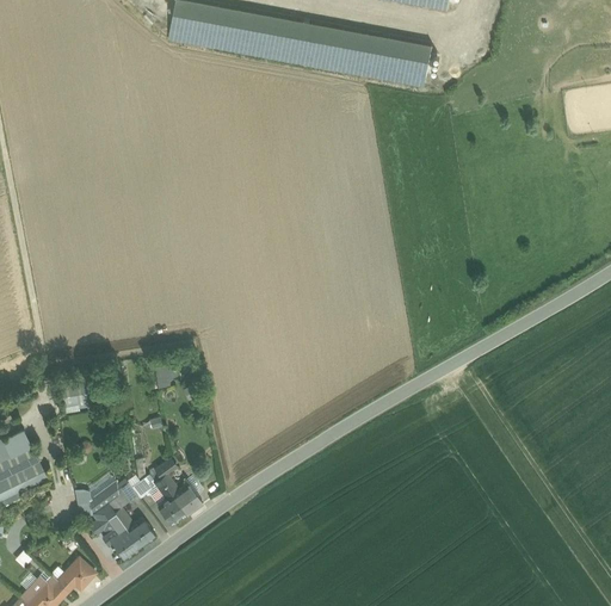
[(183,0),(177,0),(168,43),(424,91),(432,47),(183,0)]
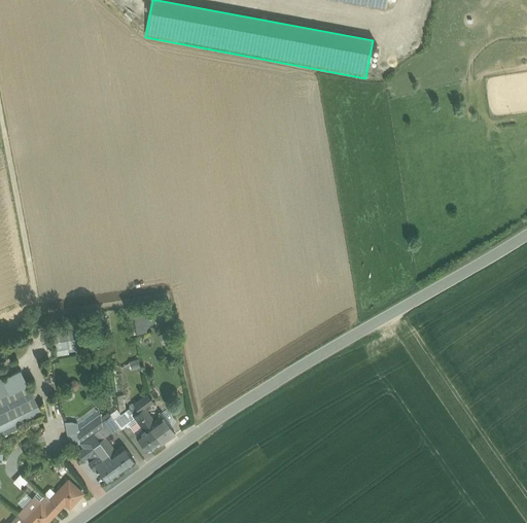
[(320,0),(386,12),(387,0),(320,0)]
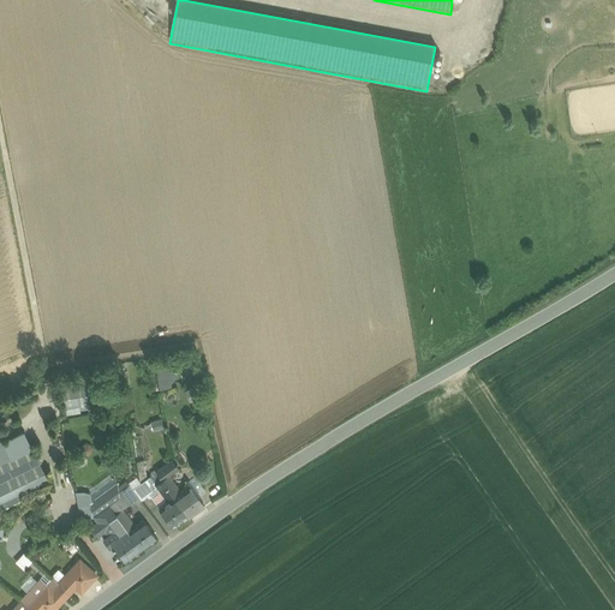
[(174,368),(155,370),(159,390),(171,389),(169,381),(177,380),(174,368)]
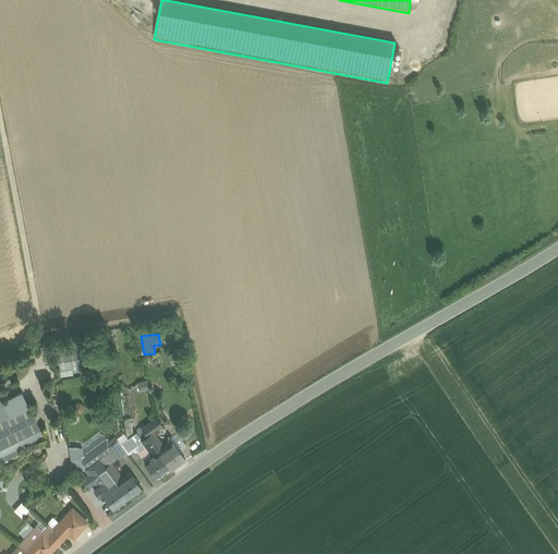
[(79,341),(55,347),(59,368),(84,362),(79,341)]
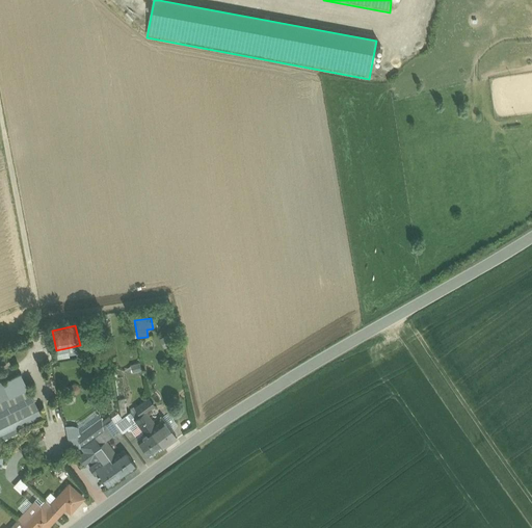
[(160,336),(161,344),(169,343),(167,335),(160,336)]
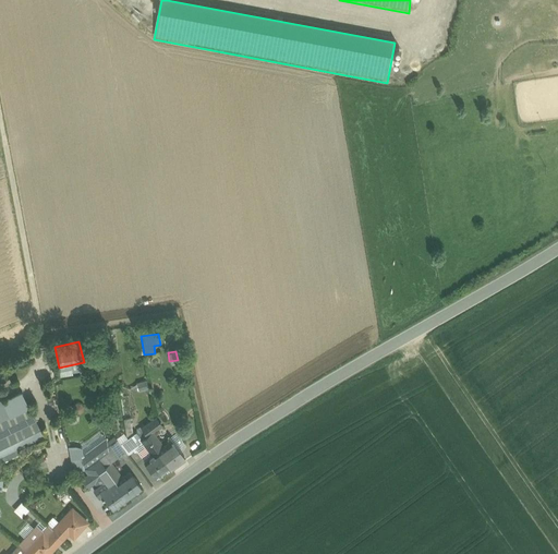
[(35,405),(0,422),(0,438),(9,456),(52,432),(47,398),(35,405)]
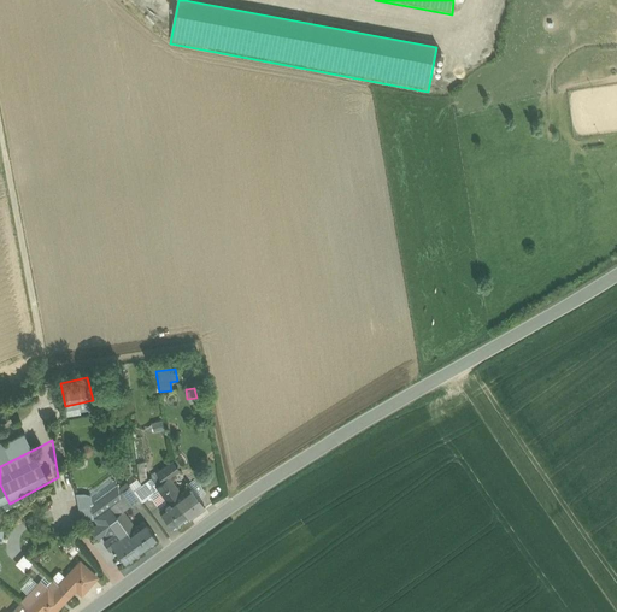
[(154,475),(157,477),(162,483),(168,478),(176,471),(170,464),(154,475)]
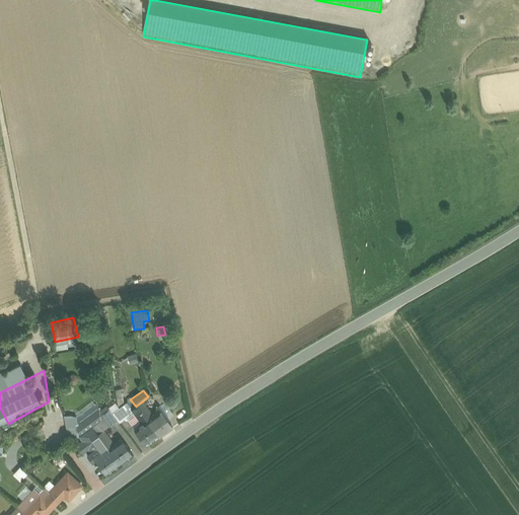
[(132,401),(125,408),(123,406),(118,410),(125,420),(133,415),(139,423),(141,421),(143,424),(146,421),(136,407),(132,401)]
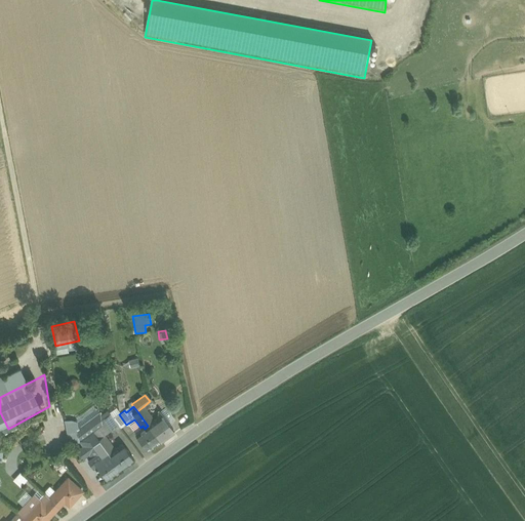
[(152,418),(143,407),(137,411),(148,426),(151,424),(149,421),(152,418)]
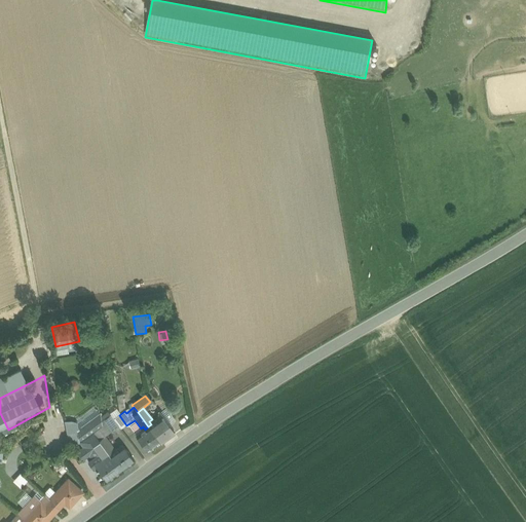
[(110,415),(100,423),(101,427),(92,434),(98,441),(104,437),(117,426),(112,420),(112,419),(110,415)]
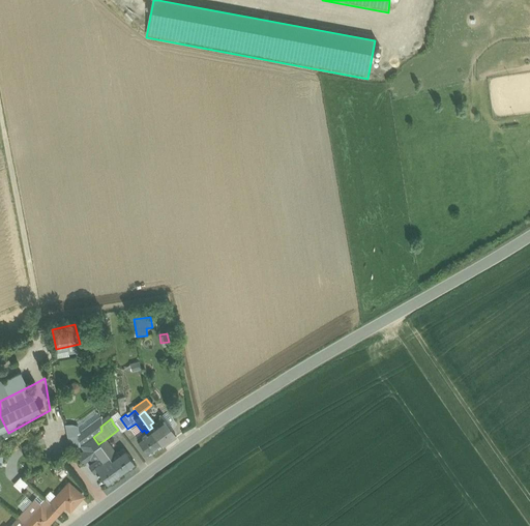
[(120,418),(113,424),(118,430),(121,433),(127,429),(120,418)]
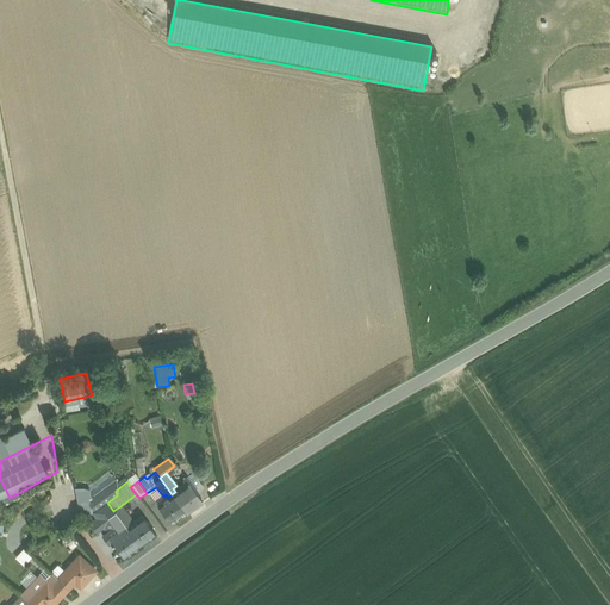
[(114,482),(92,498),(100,507),(92,513),(97,519),(101,526),(107,534),(111,540),(124,557),(139,546),(113,511),(107,503),(117,496),(116,491),(114,482)]
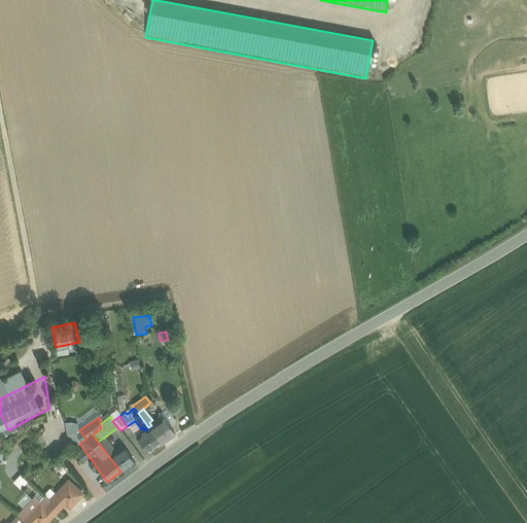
[(151,425),(148,427),(160,443),(173,432),(162,417),(151,425)]
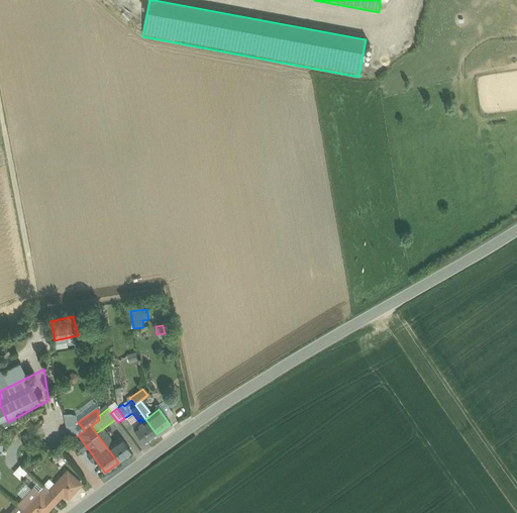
[(85,430),(78,422),(78,421),(77,419),(76,418),(74,416),(72,415),(70,415),(68,415),(65,416),(69,437),(78,435),(85,430)]
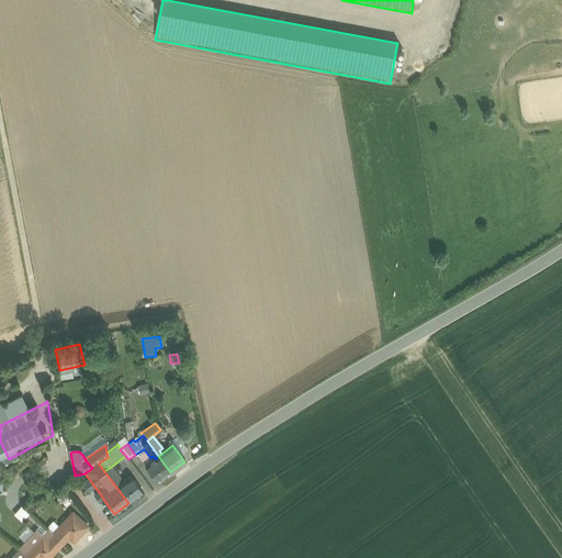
[(170,472),(158,456),(155,459),(145,466),(157,482),(170,472)]
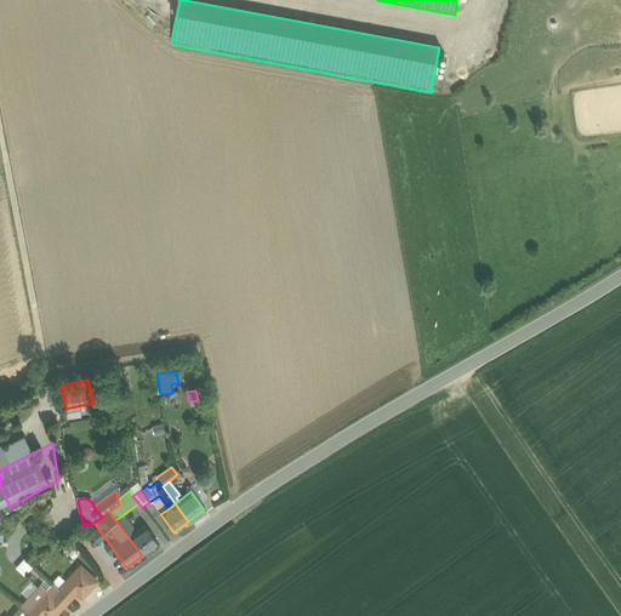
[(123,515),(115,520),(142,555),(158,545),(144,526),(135,534),(132,531),(134,530),(123,515)]
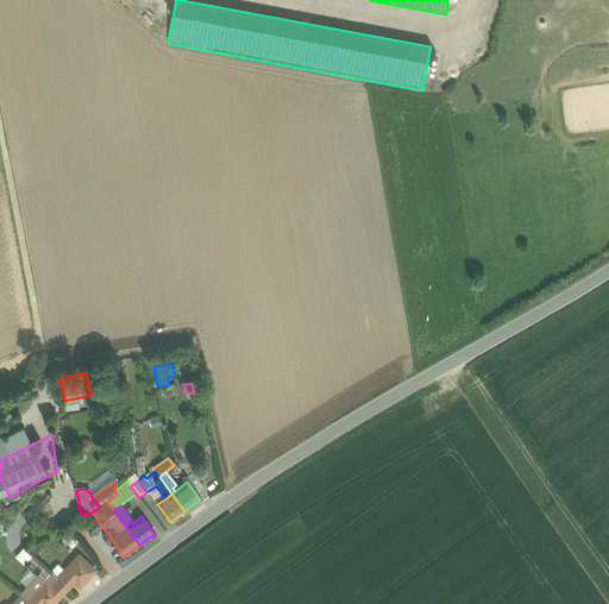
[(101,526),(96,518),(89,523),(95,530),(101,526)]
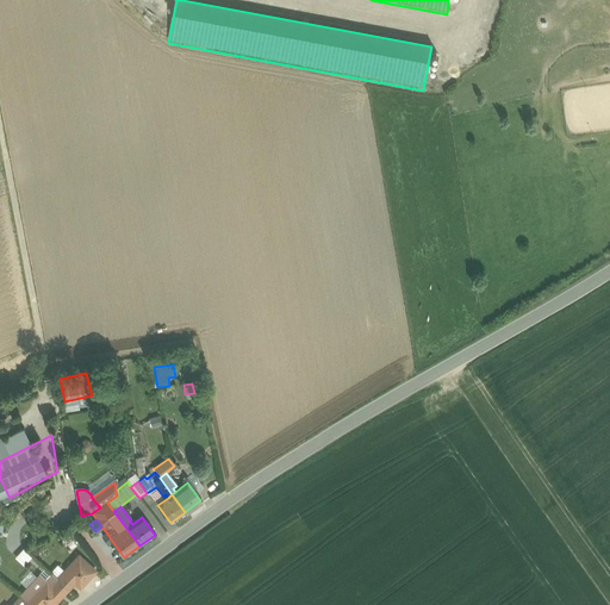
[(111,540),(107,534),(101,538),(105,544),(111,540)]
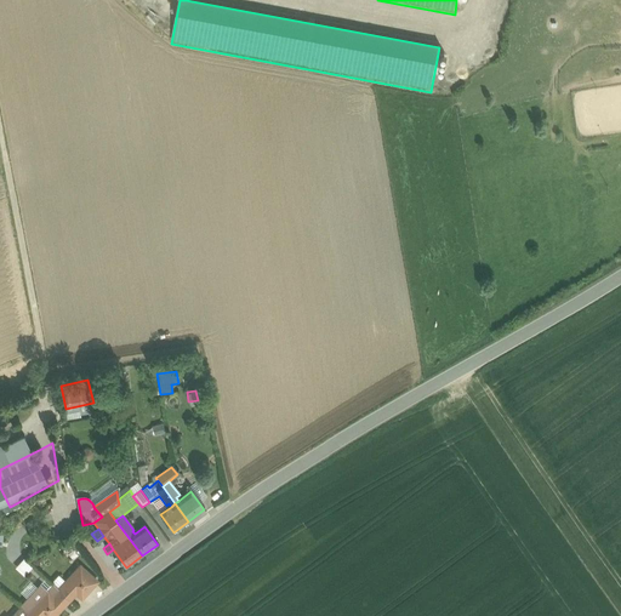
[(67,558),(72,563),(80,553),(75,548),(67,558)]
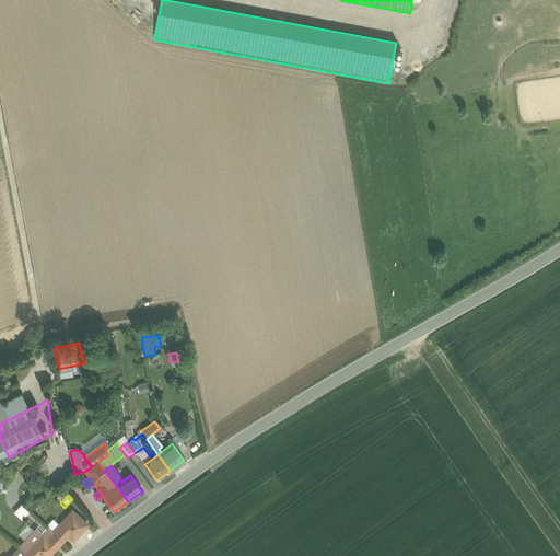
[(22,506),(14,513),(21,520),(28,512),(22,506)]
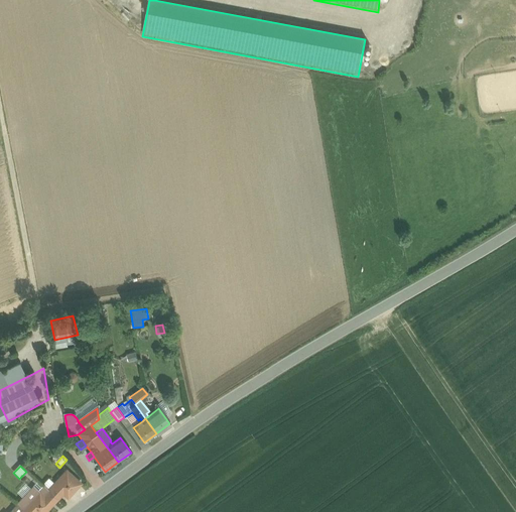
[(80,485),(67,473),(54,487),(49,492),(57,499),(61,494),(68,499),(80,485)]
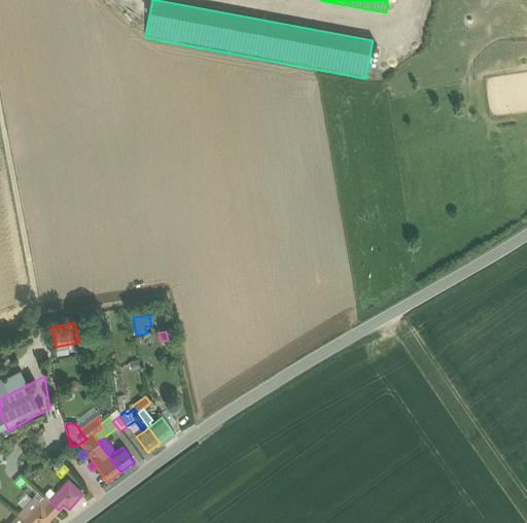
[(50,502),(46,499),(41,504),(45,509),(50,502)]
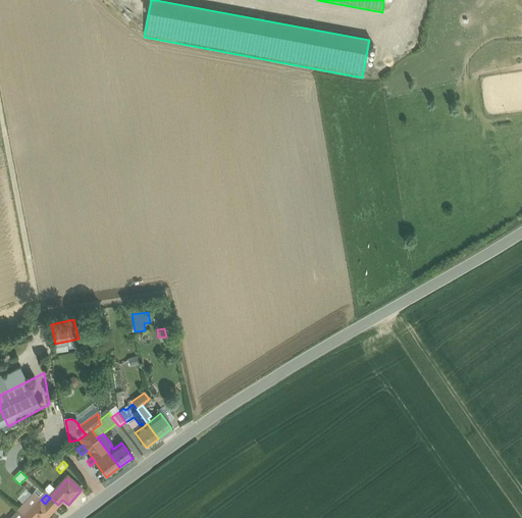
[(41,500),(39,499),(27,513),(28,513),(24,517),(47,517),(53,511),(52,511),(58,505),(50,498),(45,504),(41,500)]
